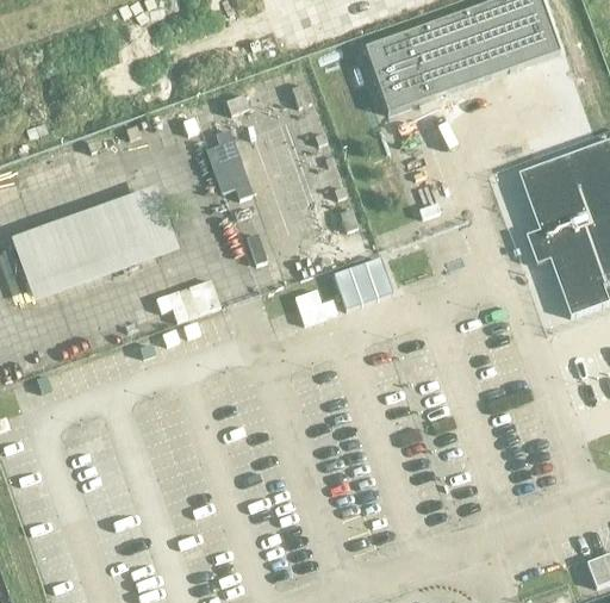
[(491,0),(363,47),(388,113),(561,51),(542,0),(491,0)]
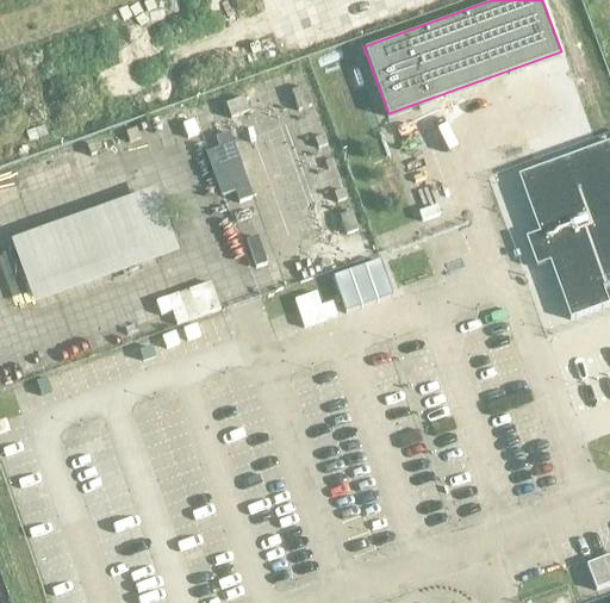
[(224,194),(250,186),(235,135),(209,143),(224,194)]
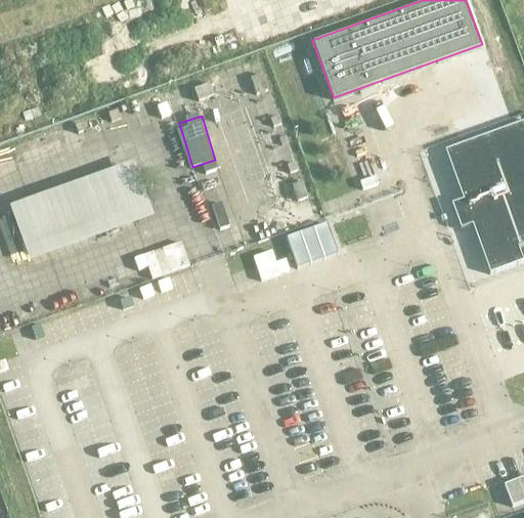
[(523,256),(523,117),(444,146),(463,196),(450,200),(460,225),(471,221),(489,269),(523,256)]
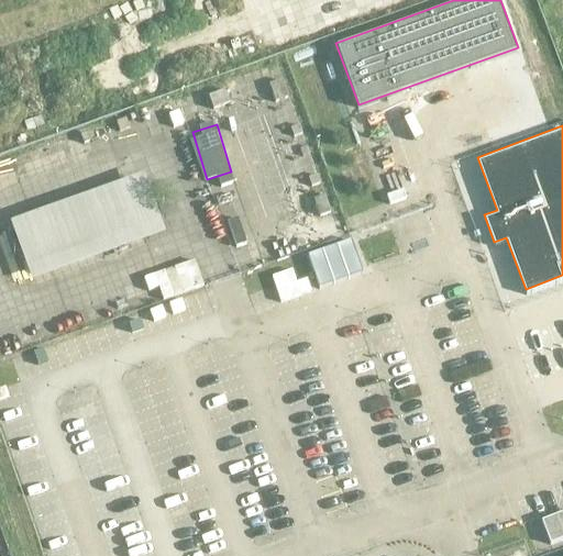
[(147,170),(11,212),(29,273),(166,231),(147,170)]
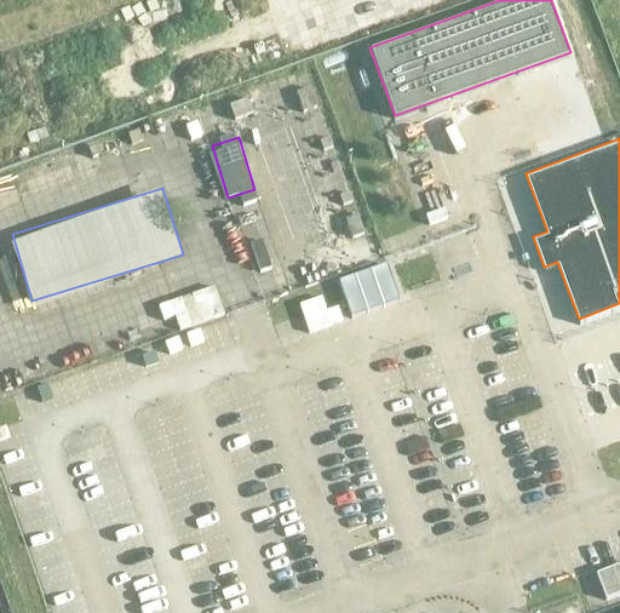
[(269,261),(259,234),(248,238),(258,264),(269,261)]
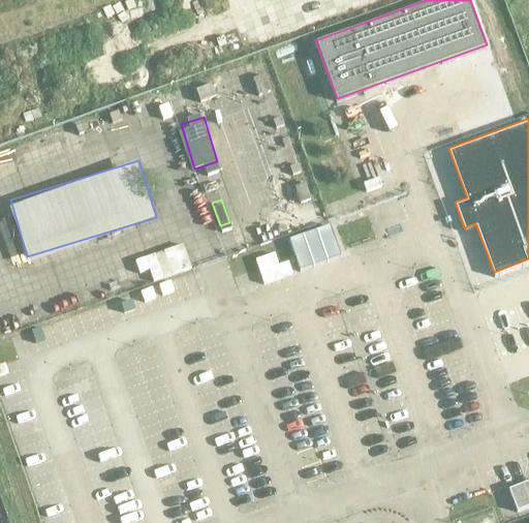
[(517,505),(528,500),(528,479),(509,486),(517,505)]
